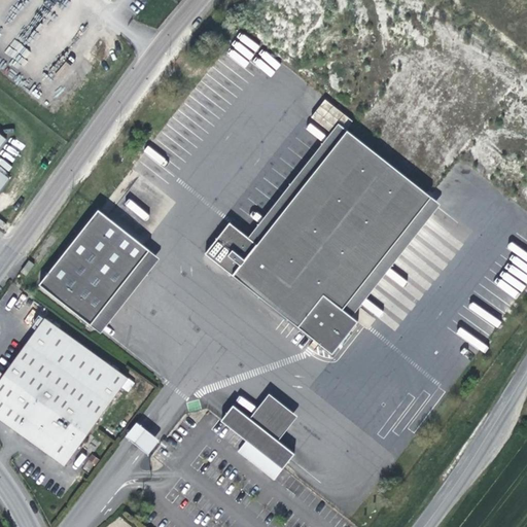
[(337,124),(247,236),(257,245),(350,132),(337,124)]
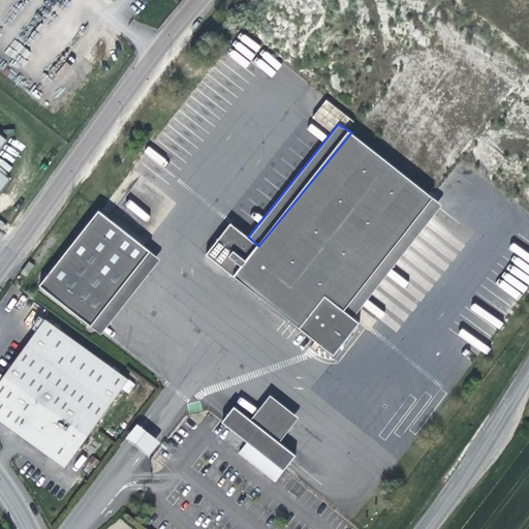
[(310,125),(307,130),(323,141),(327,135),(310,125)]
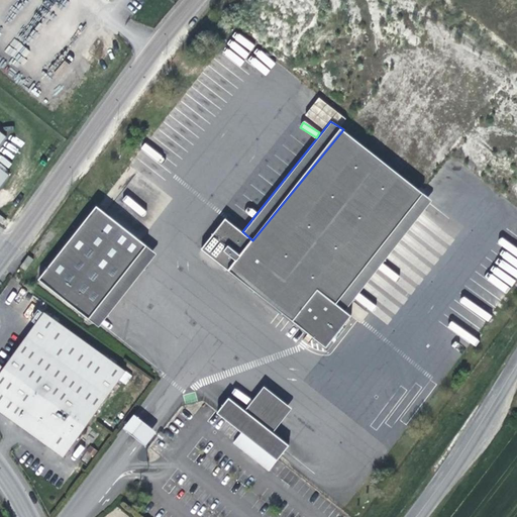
[(0,141),(9,130),(0,123),(0,141)]
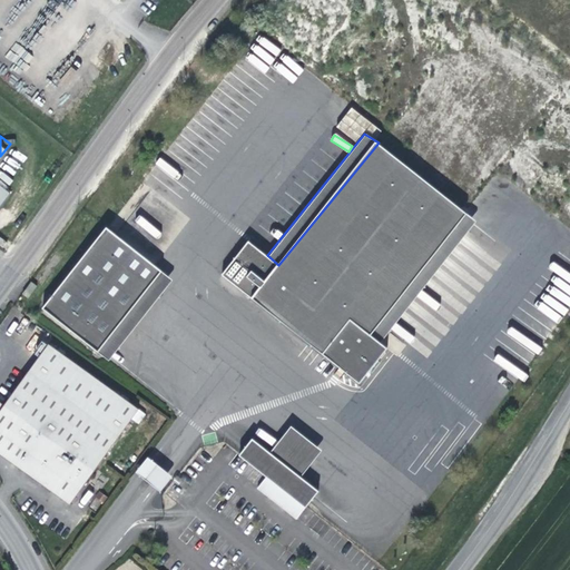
[(224,273),(361,381),(387,350),(381,343),(370,334),(467,214),(379,143),(278,265),(267,255),(249,242),(224,273)]
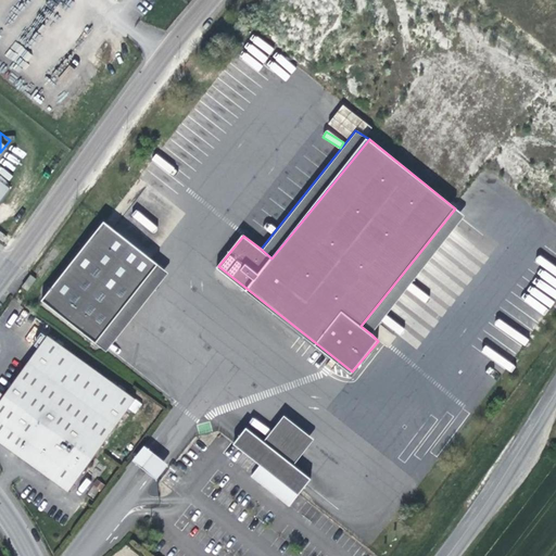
[(0,200),(14,182),(0,172),(0,200)]
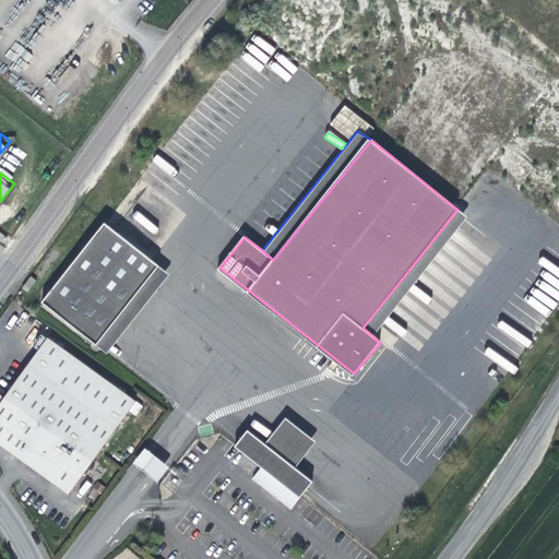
[(363,328),(373,336),(467,217),(458,210),(363,328)]
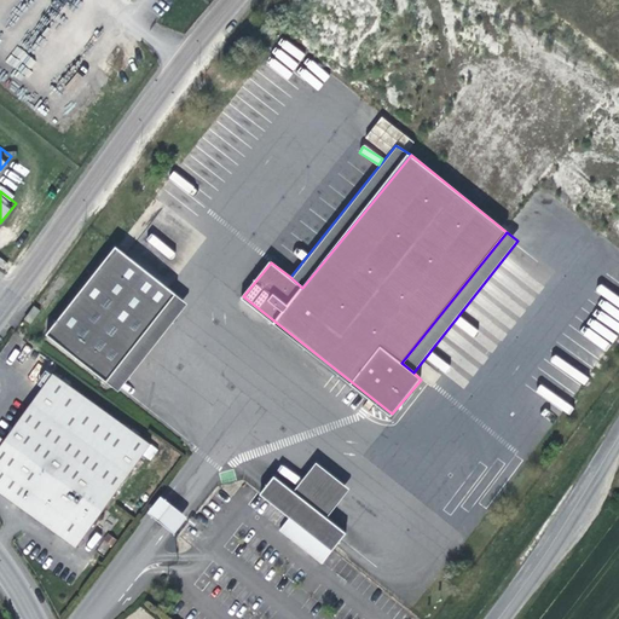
[(175,295),(116,248),(47,335),(108,382),(175,295)]
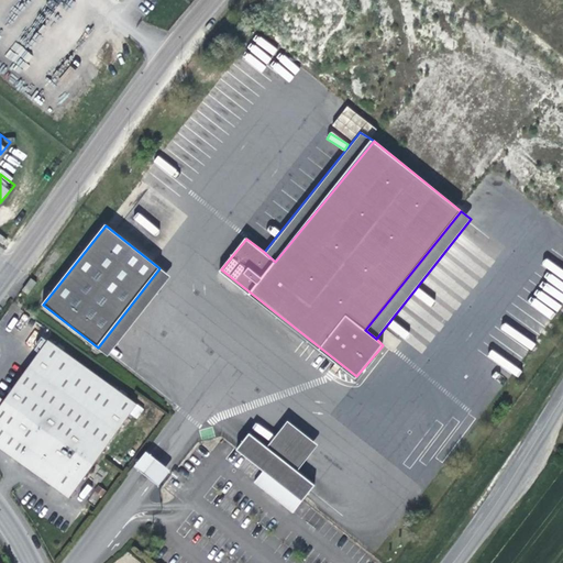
[(10,241),(0,233),(0,243),(4,247),(10,241)]
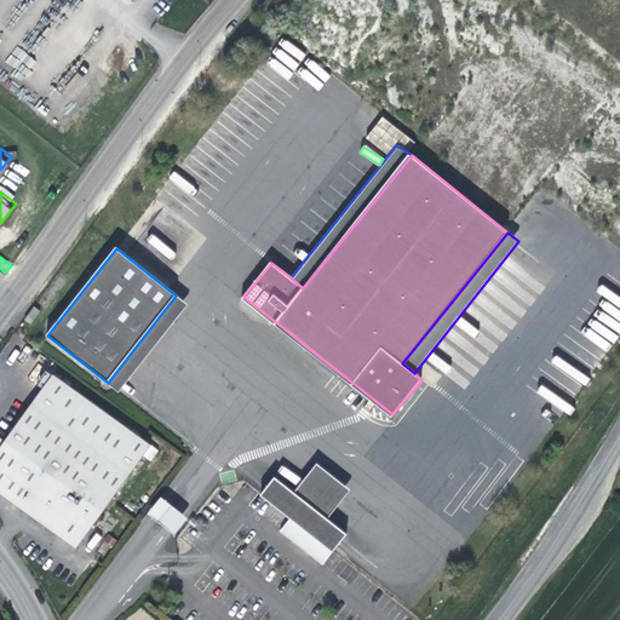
[(619,297),(602,286),(597,293),(619,306),(619,297)]
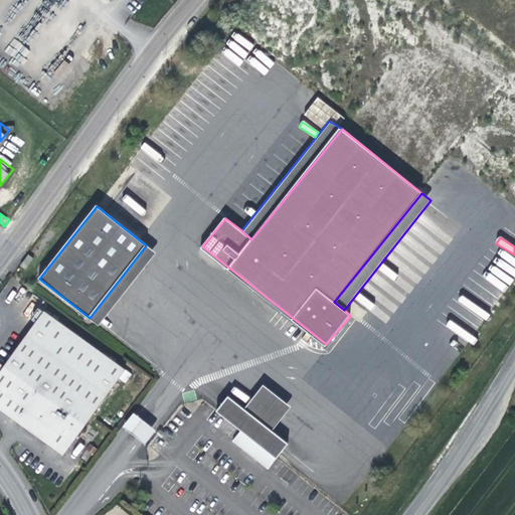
[(156,252),(146,245),(90,318),(100,326),(156,252)]
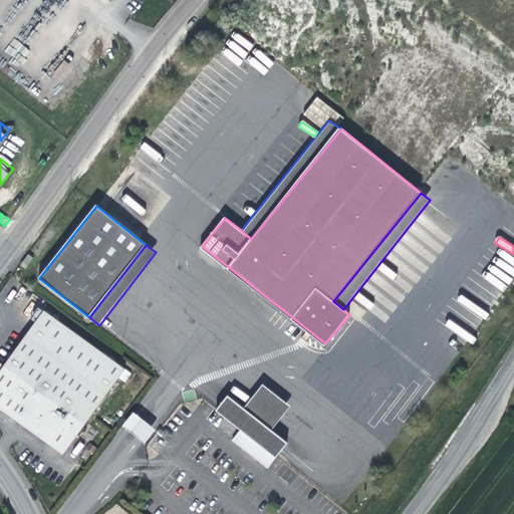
[(27,256),(20,266),(26,271),(33,260),(27,256)]
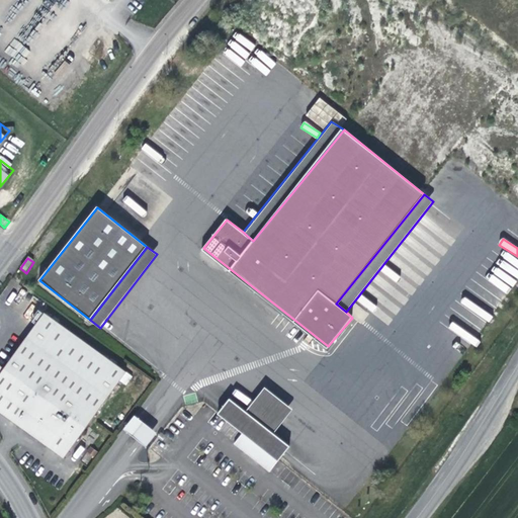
[(505,282),(512,286),(517,277),(517,268),(517,269),(507,262),(502,269),(504,271),(501,276),(507,280),(505,282)]
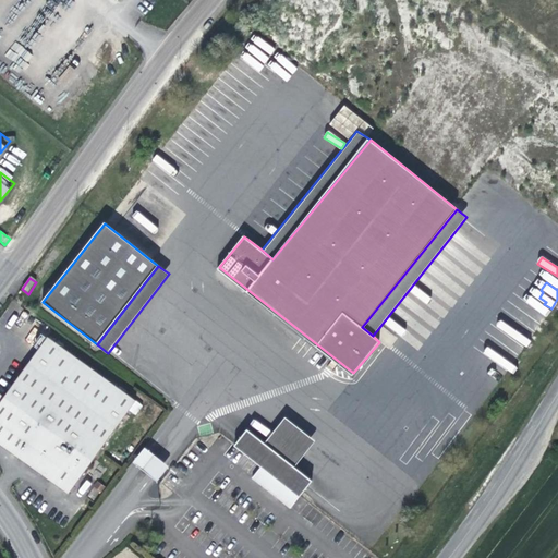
[(531,295),(526,301),(546,316),(550,311),(531,295)]
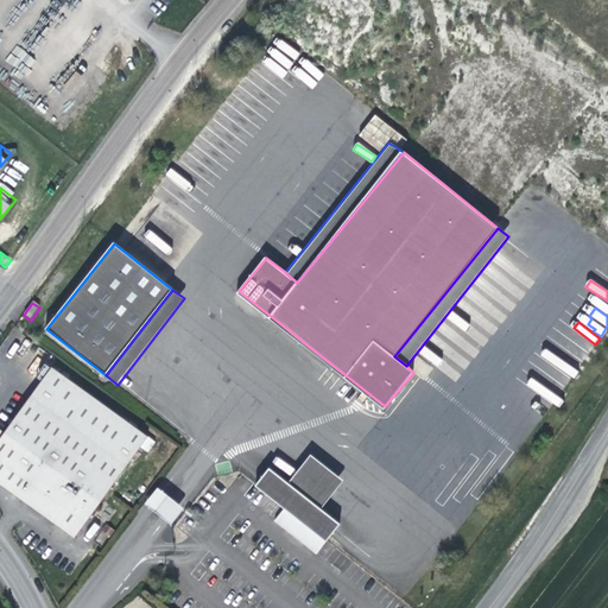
[(0,476),(27,496),(73,530),(146,432),(50,361),(4,423),(0,426),(0,476)]
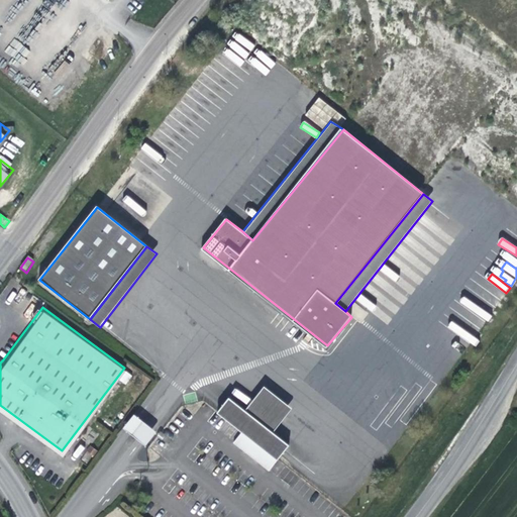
[(265,388),(245,411),(273,433),(292,409),(265,388)]
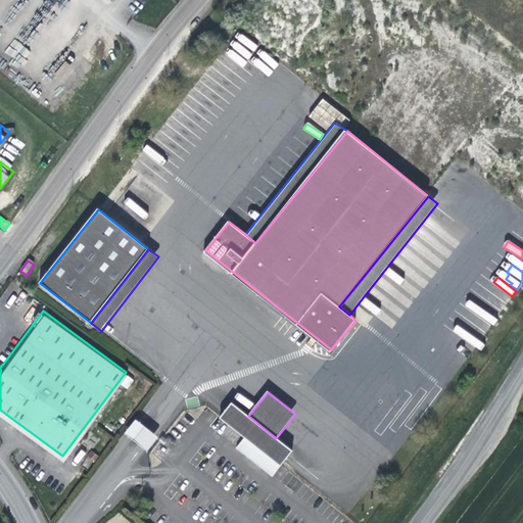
[(232,403),(220,418),(235,430),(227,440),(272,476),(292,450),(276,438),(248,416),(232,403)]
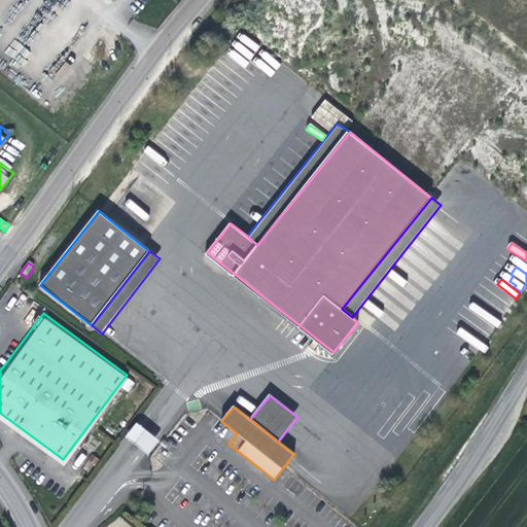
[(136,426),(125,442),(134,448),(148,460),(162,445),(136,426)]
